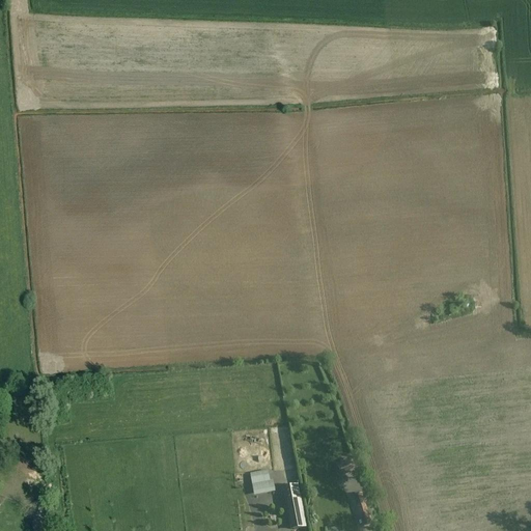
[(335,360),(329,362),(336,388),(342,386),(335,360)]
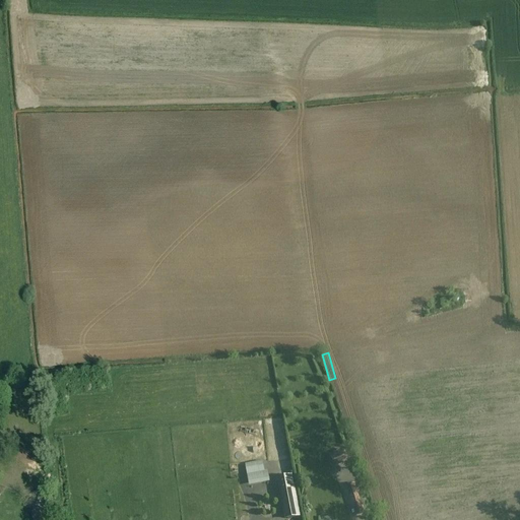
[(335,467),(347,462),(346,458),(347,458),(344,451),(343,451),(342,449),(330,454),(335,467)]
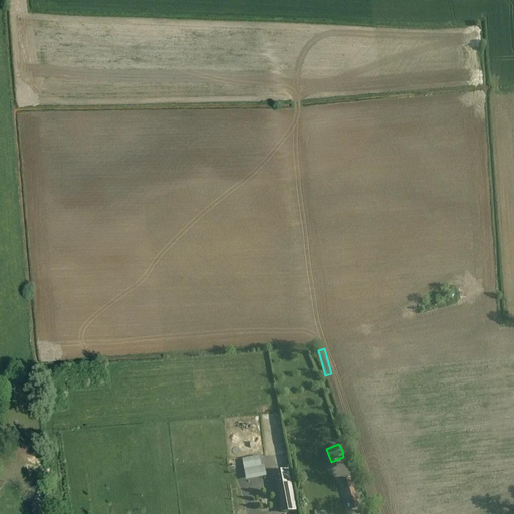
[(264,468),(245,471),(246,478),(265,474),(264,468)]
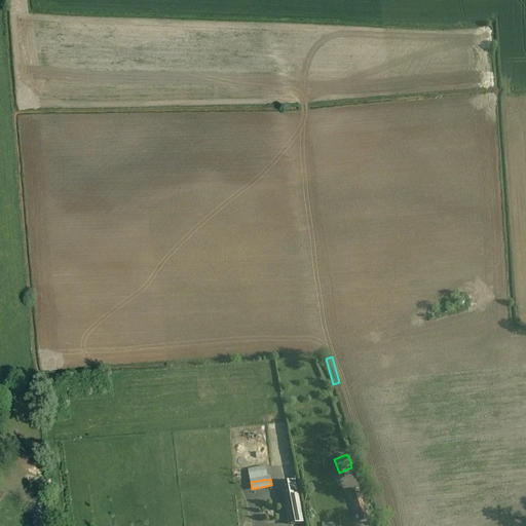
[(304,522),(298,488),(297,481),(289,483),(290,490),(286,491),(292,525),(304,522)]
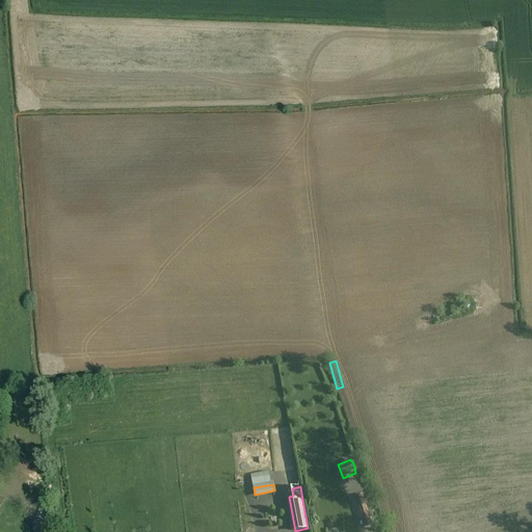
[(372,525),(363,496),(354,498),(364,528),(372,525)]
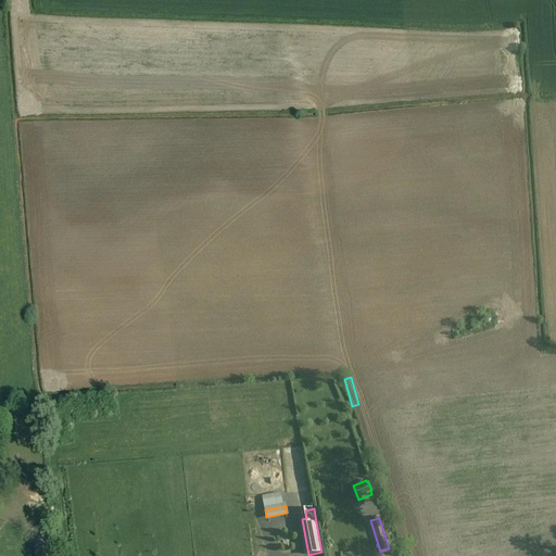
[(33,547),(35,555),(49,555),(47,544),(33,547)]
